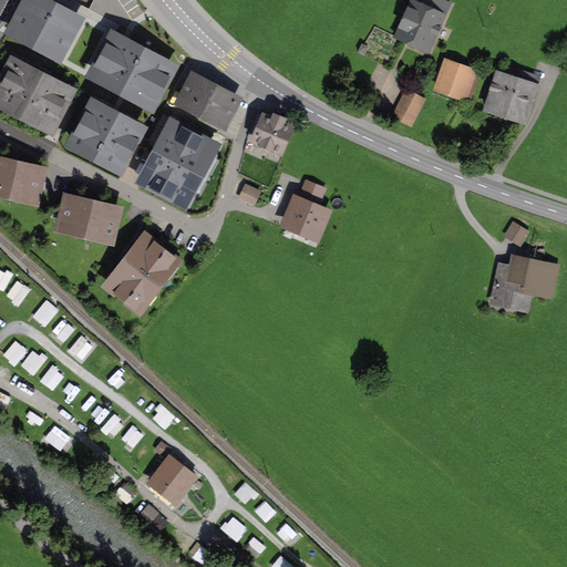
[(78,18),(42,0),(28,0),(12,31),(58,55),(78,18)]
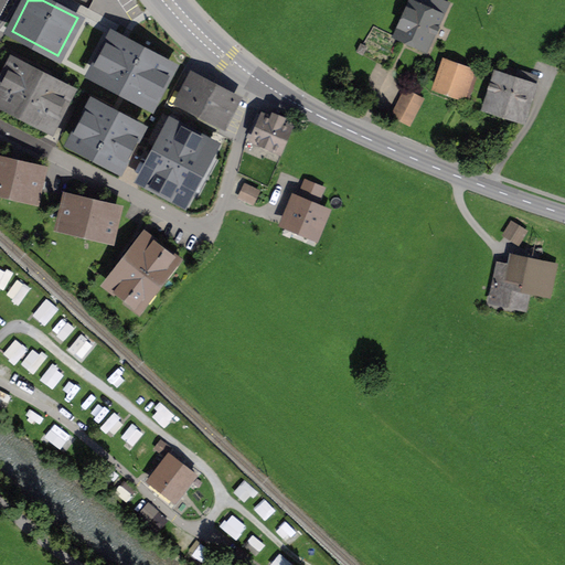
[(438,0),(409,0),(394,32),(429,48),(449,4),(438,0)]
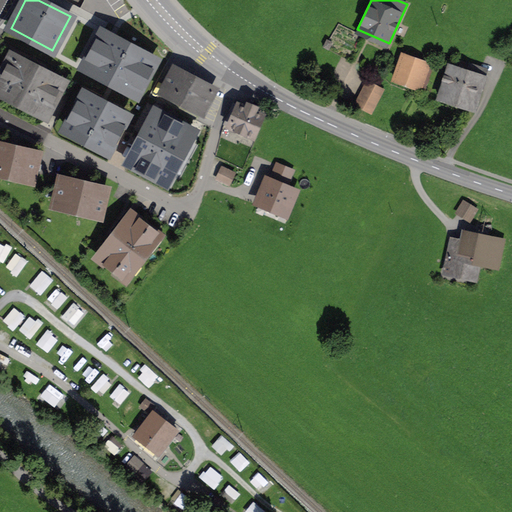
[(154,61),(102,34),(85,67),(136,94),(154,61)]
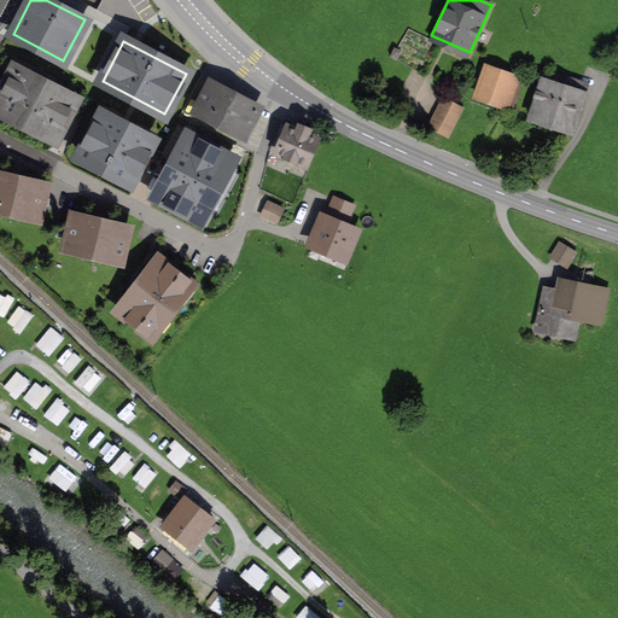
[(476,95),(508,106),(519,79),(485,66),(476,95)]
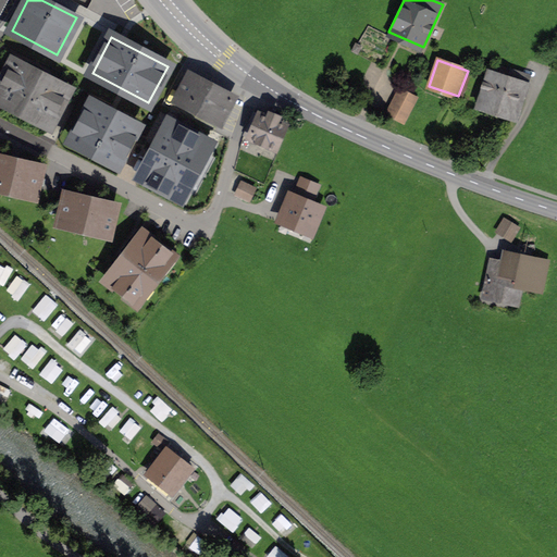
[(5,102),(49,125),(67,90),(13,62),(0,86),(0,93),(8,97),(5,102)]
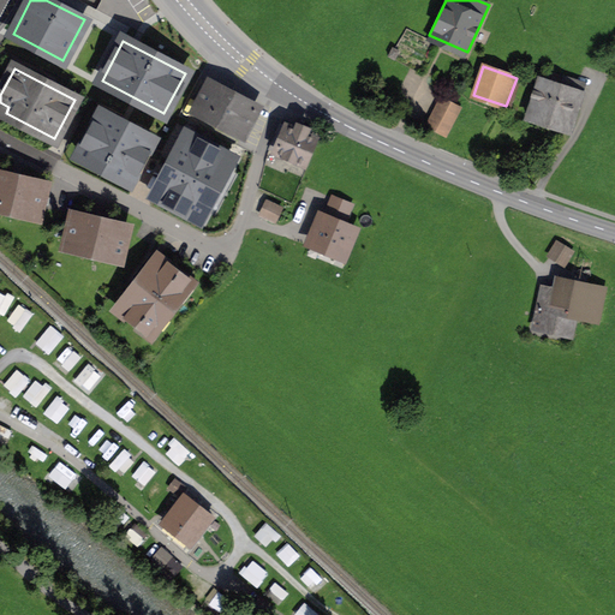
[(585,84),(548,71),(544,82),(538,81),(527,113),(572,127),(579,107),(573,105),(577,94),(581,96),(585,84)]
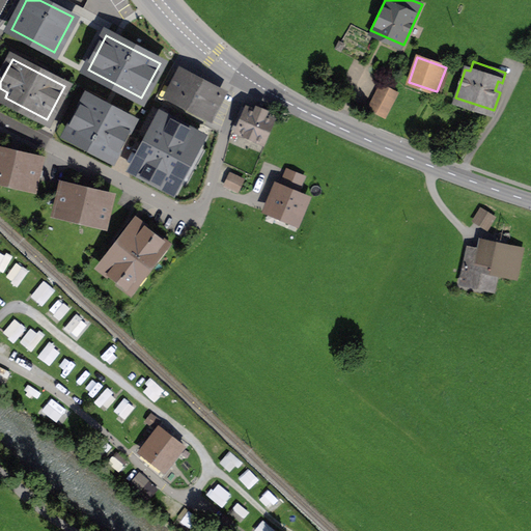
[(221,94),(182,74),(170,95),(210,116),(221,94)]
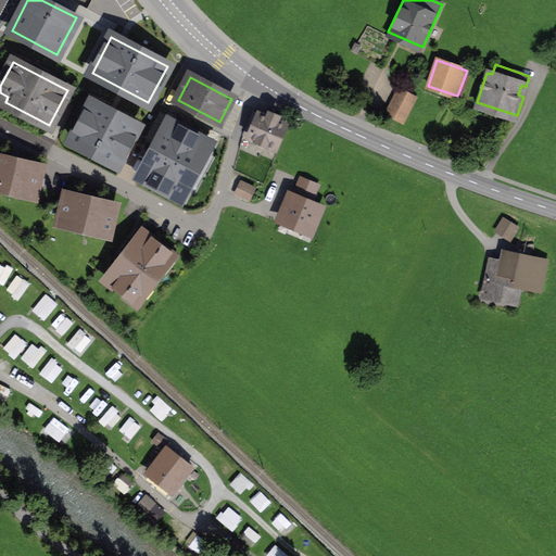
[(387,113),(403,122),(415,98),(399,90),(387,113)]
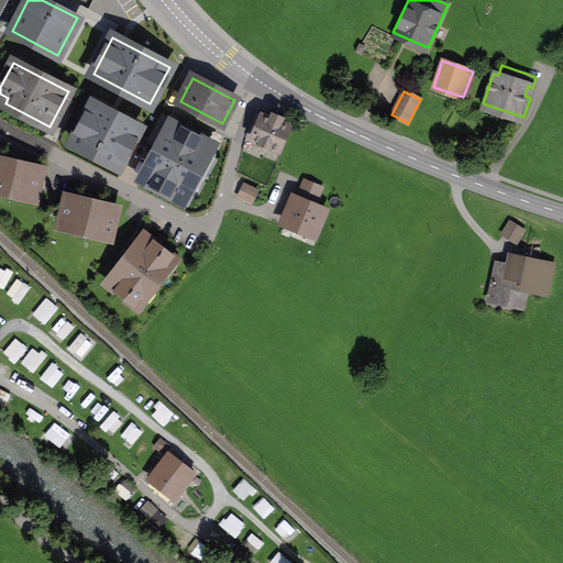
[(138,129),(92,105),(73,142),(118,166),(138,129)]
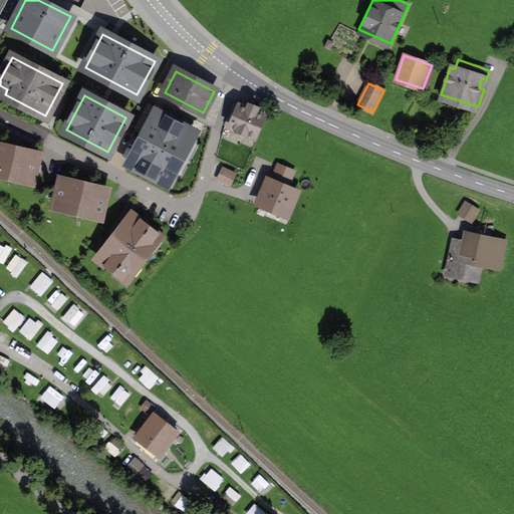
[(234,103),(225,124),(231,126),(230,127),(253,138),(263,115),(256,112),(257,108),(248,104),(247,108),(234,103)]
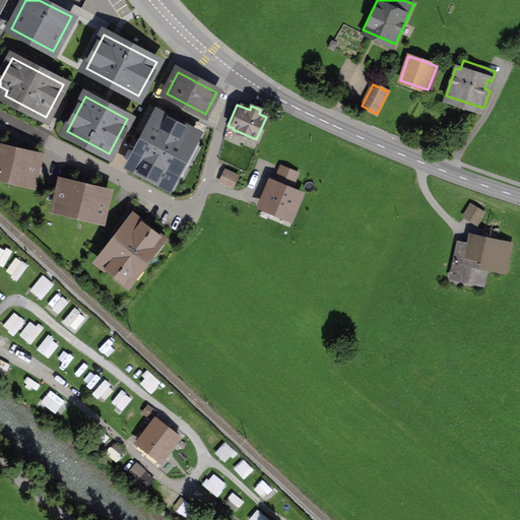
[(158,115),(131,165),(169,185),(195,134),(158,115)]
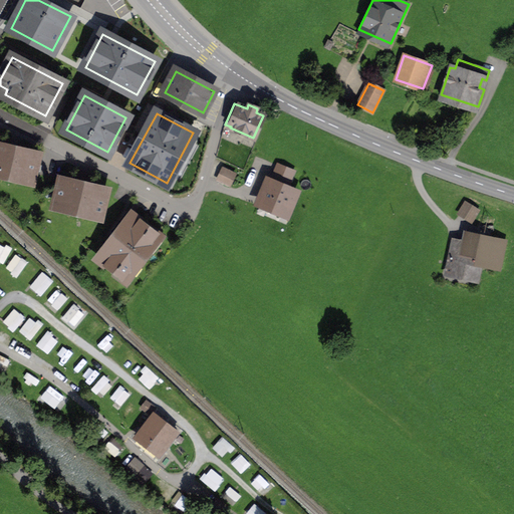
[(37,156),(0,146),(0,173),(0,174),(0,175),(31,181),(37,156)]
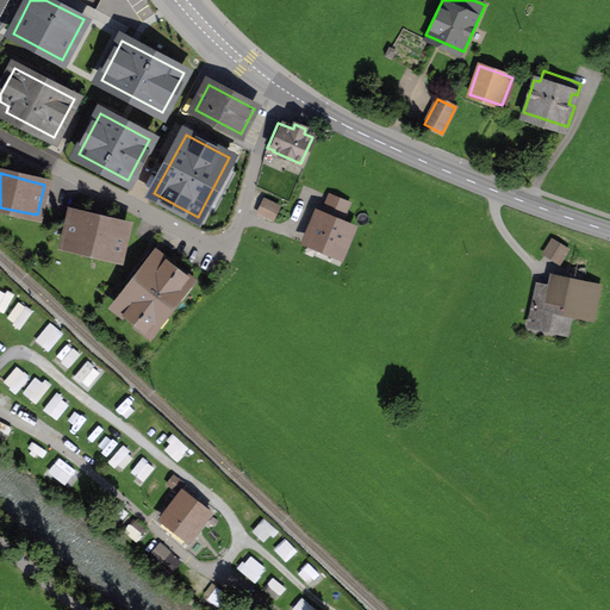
[(353,203),(329,193),(322,210),(346,219),(353,203)]
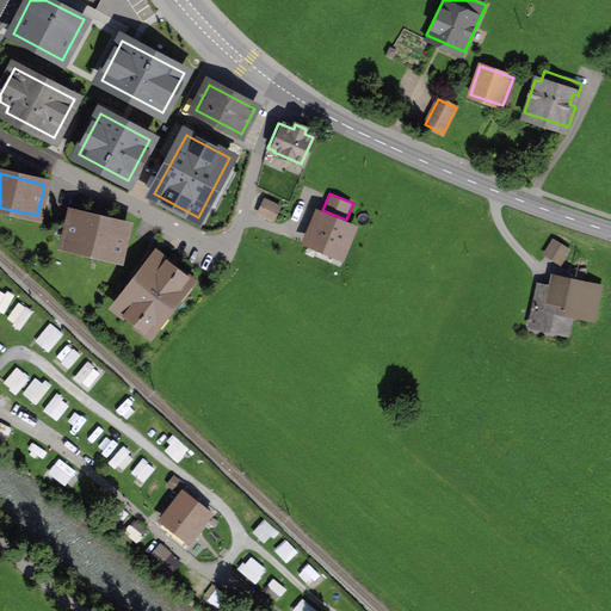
[(278,207),(266,201),(260,214),(272,220),(278,207)]
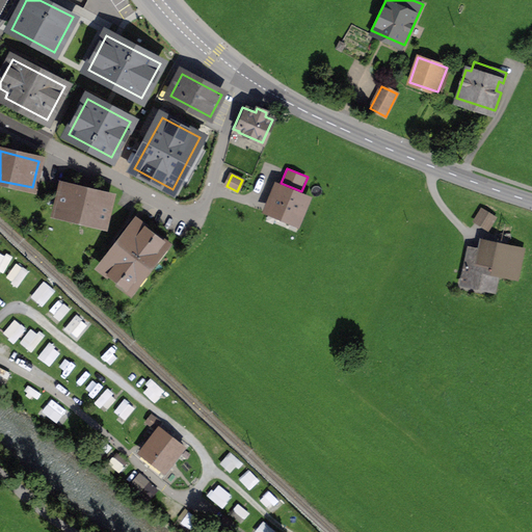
[(281,183),(275,180),(262,212),(300,228),(314,195),(301,191),(281,183)]
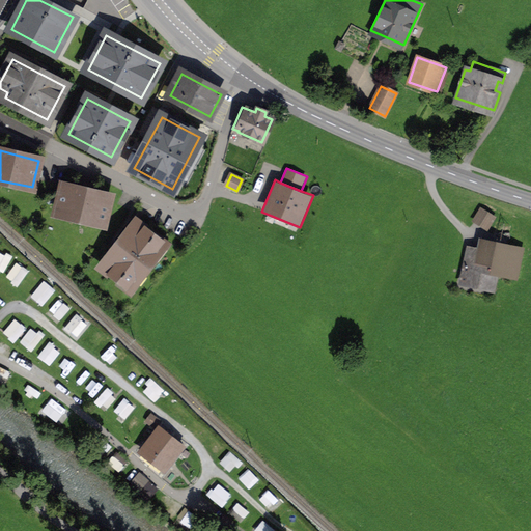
[(109,197),(63,187),(57,213),(89,221),(89,220),(103,223),(109,197)]
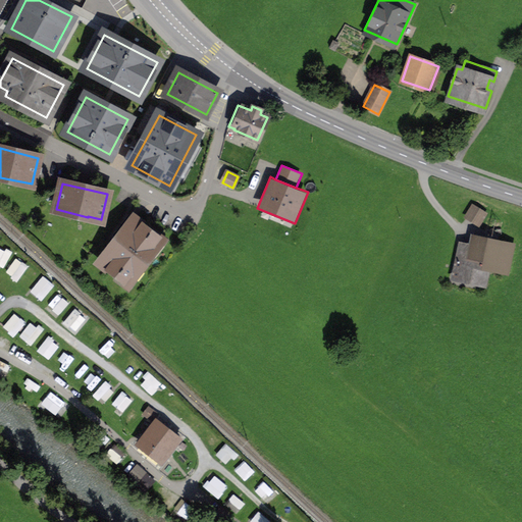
[(473,207),(467,216),(479,224),(485,214),(473,207)]
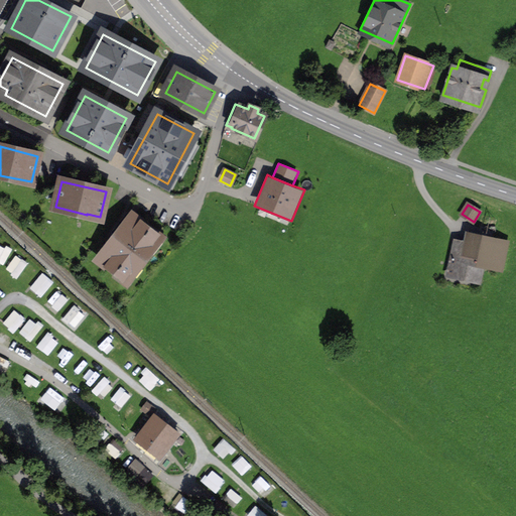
[(133,218),(100,259),(126,279),(158,238),(133,218)]
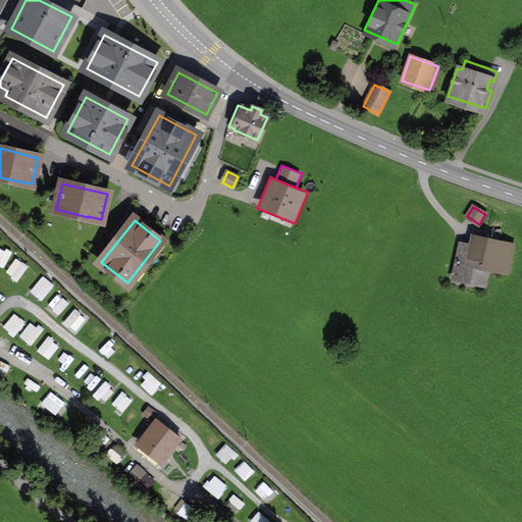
[(508,271),(512,248),(471,239),(470,248),(461,247),(455,276),(481,281),(484,266),(508,271)]
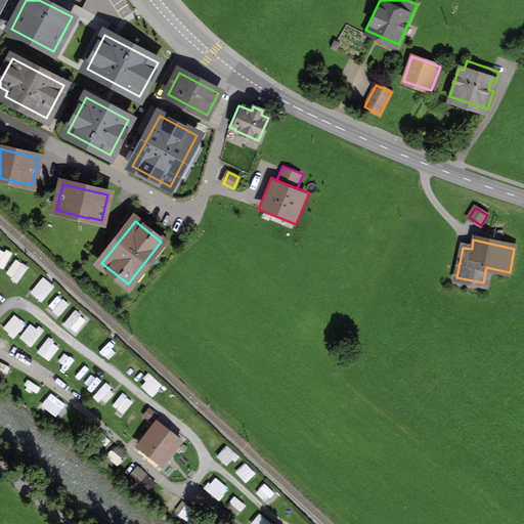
[(18,258),(7,271),(16,279),(29,267),(18,258)]
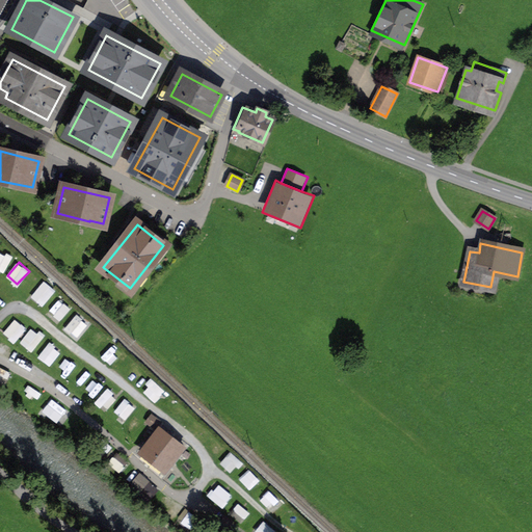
[(43,306),(56,290),(45,281),(31,295),(43,306)]
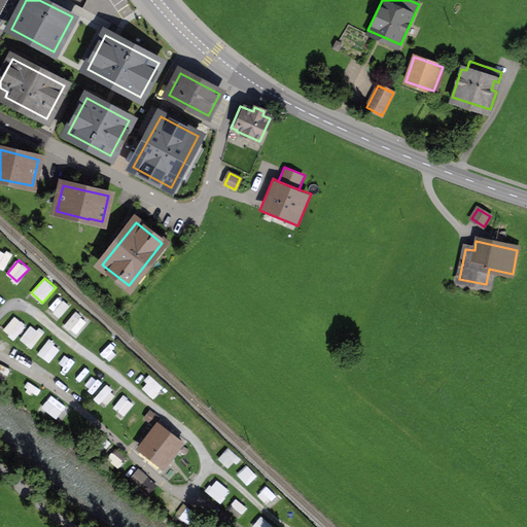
[(66,326),(79,332),(86,316),(73,311),(66,326)]
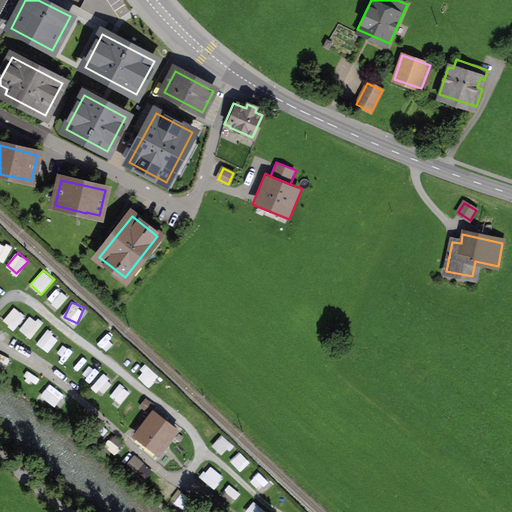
[(15,306),(3,319),(14,329),(26,316),(15,306)]
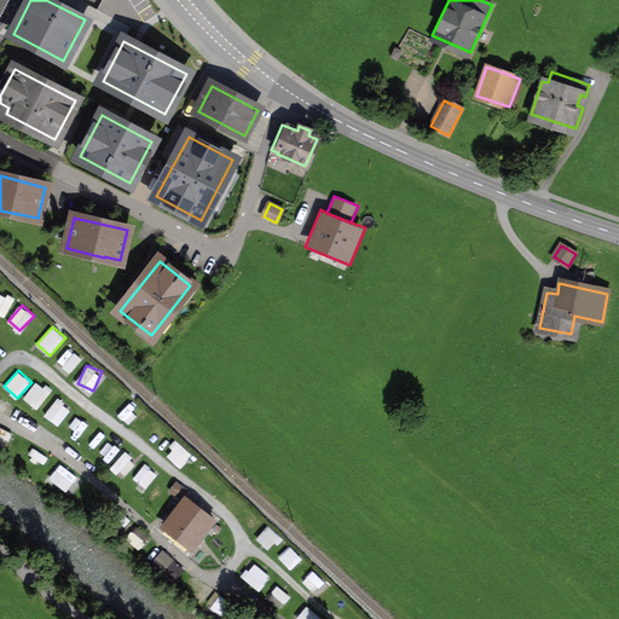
[(38,380),(24,398),(38,408),(51,389),(38,380)]
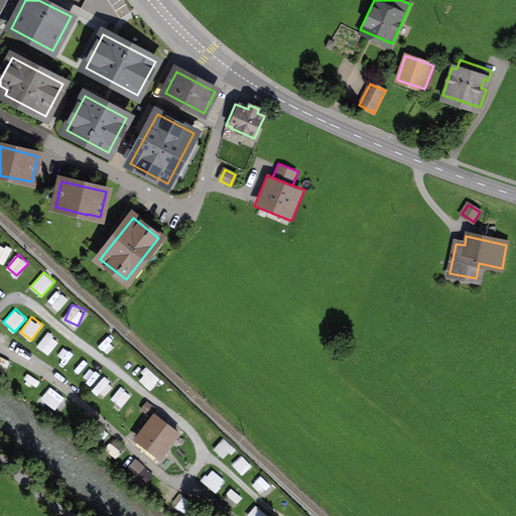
[(47,331),(37,346),(48,354),(59,340),(47,331)]
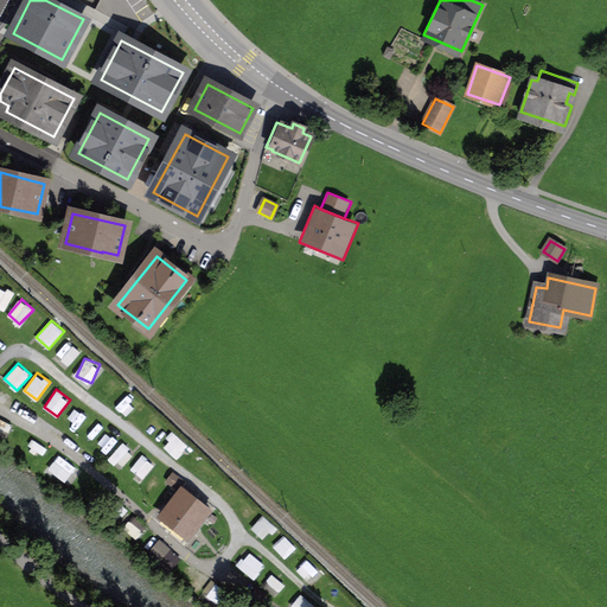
[(176,457),(187,445),(174,433),(163,445),(176,457)]
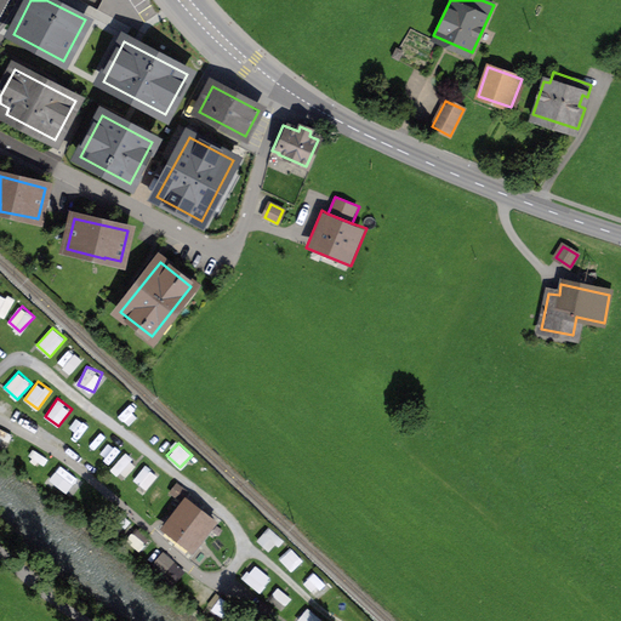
[(113,467),(125,478),(137,463),(125,453),(113,467)]
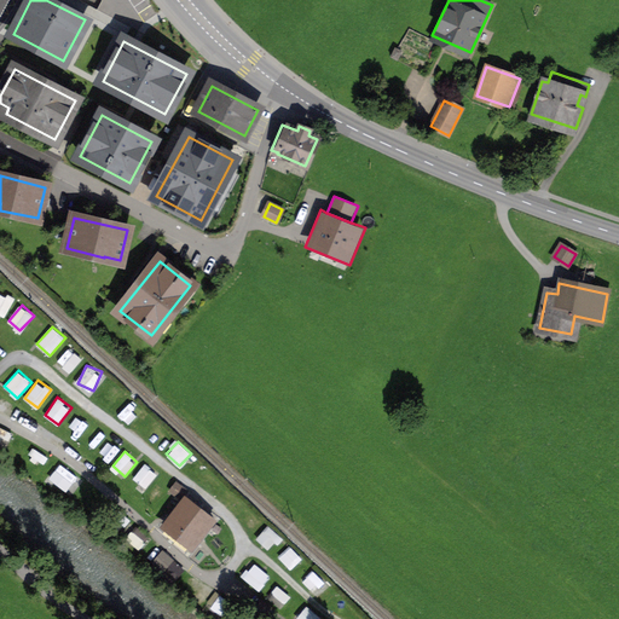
[(62,462),(50,476),(70,493),(82,480),(62,462)]
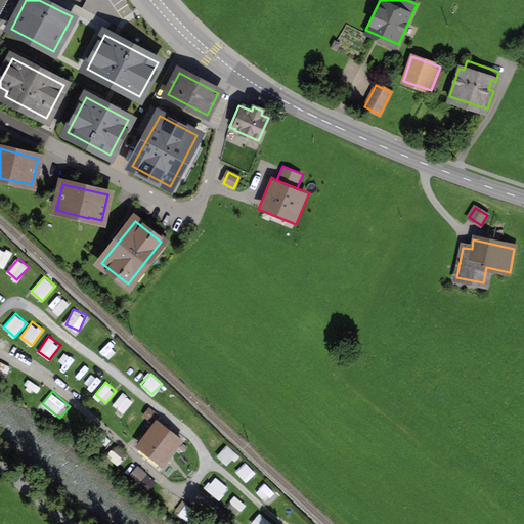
[(124,412),(134,400),(123,392),(113,404),(124,412)]
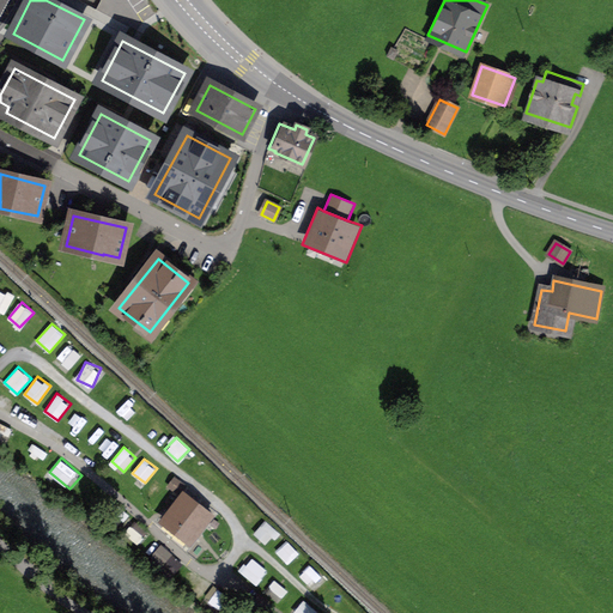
[(180,493),(184,486),(174,479),(169,486),(180,493)]
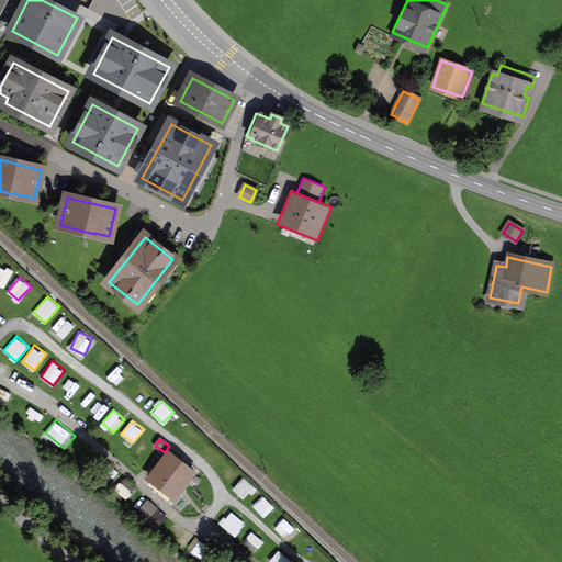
[(150,478),(175,496),(192,473),(168,454),(150,478)]
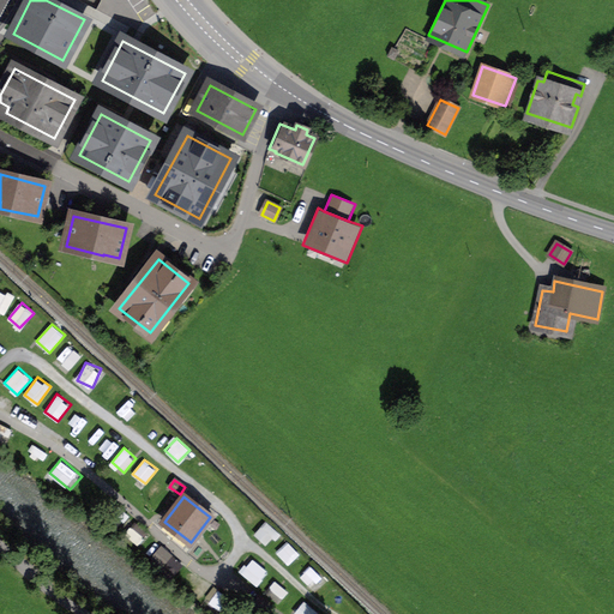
[(254,534),(266,545),(278,531),(266,521),(254,534)]
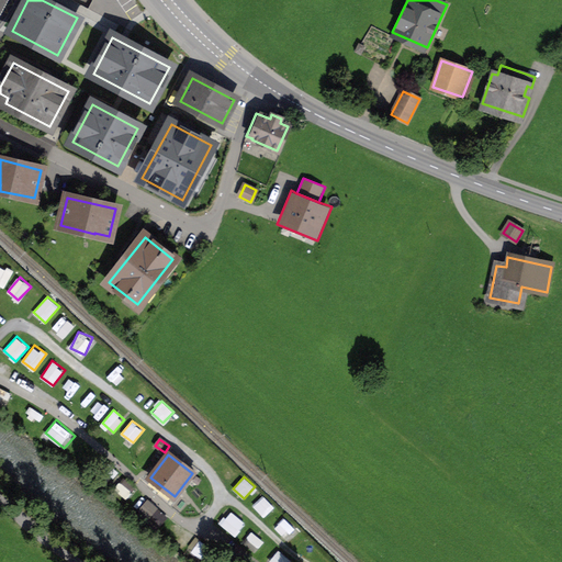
[(254,505),(265,516),(274,506),(265,495),(254,505)]
